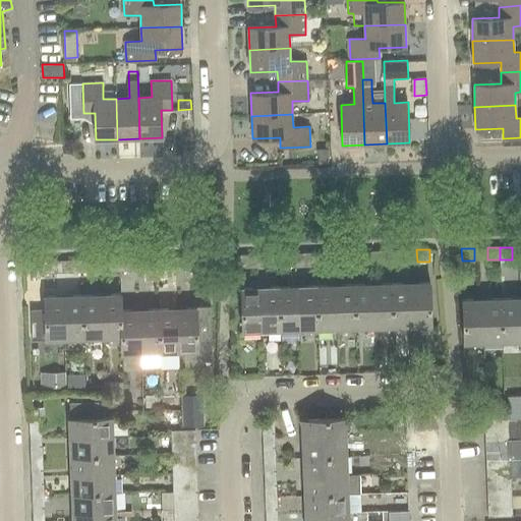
[(391,263),(391,250),(379,251),(379,264),(391,263)]
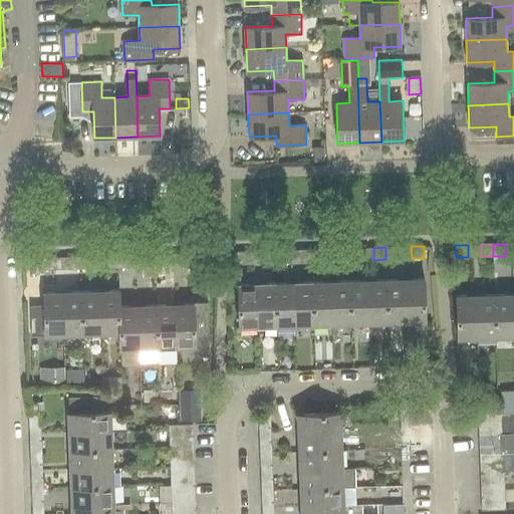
[(399,259),(399,247),(386,247),(386,259),(399,259)]
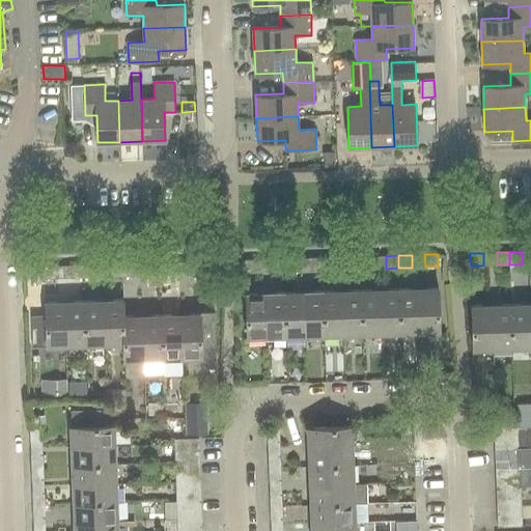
[(361,269),(360,256),(347,257),(348,270),(361,269)]
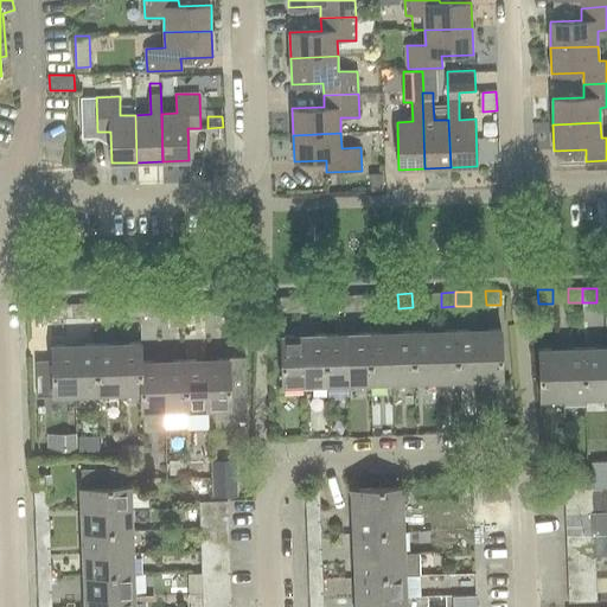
[(427,307),(426,293),(411,293),(413,307),(427,307)]
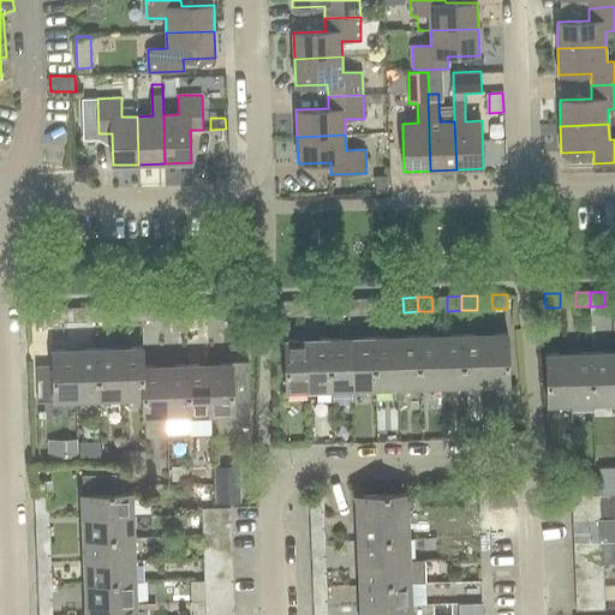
[(388,312),(388,298),(372,299),(374,312),(388,312)]
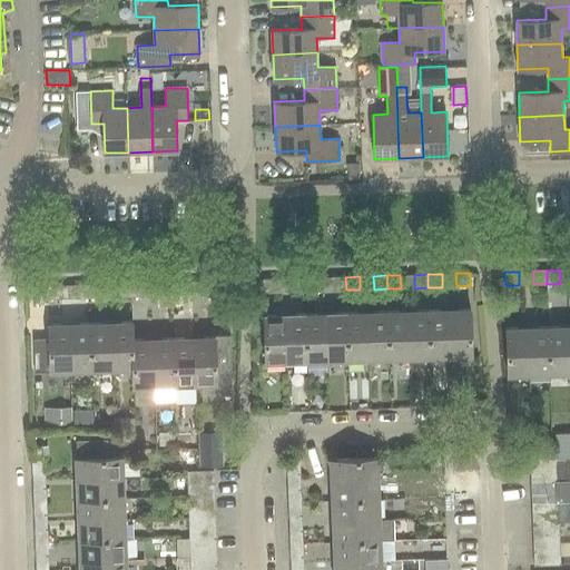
[(318,291),(318,277),(305,278),(305,292),(318,291)]
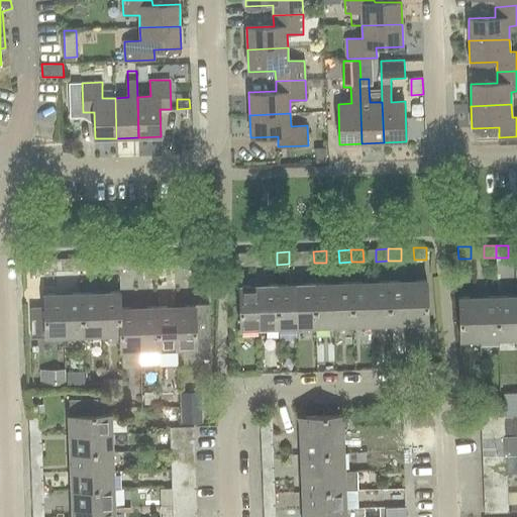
[(314,263),(313,251),(301,251),(302,264),(314,263)]
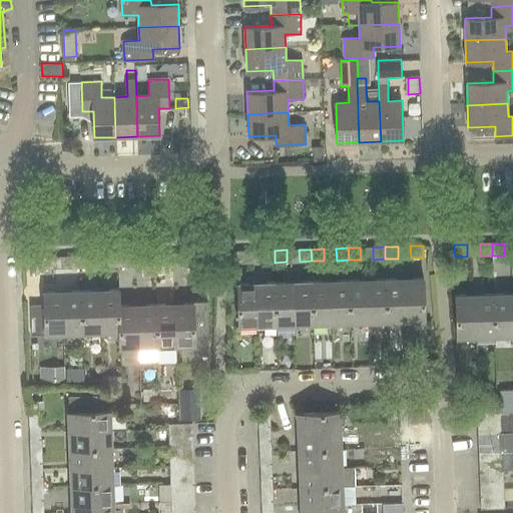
[(249,263),(249,250),(236,251),(237,264),(249,263)]
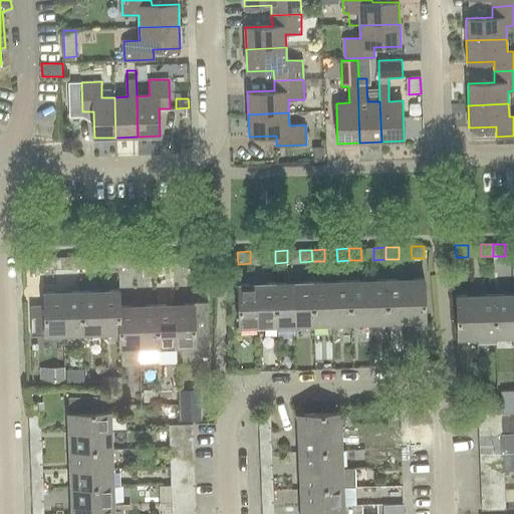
[(275,263),(275,251),(262,251),(263,263),(275,263)]
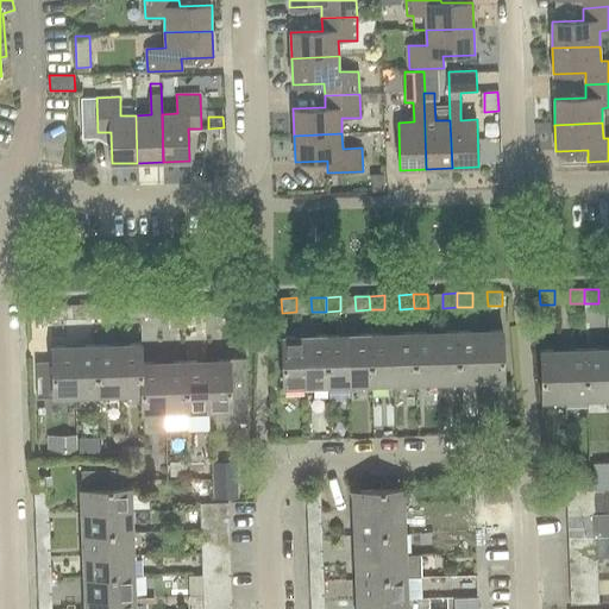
[(228,300),(213,301),(214,315),(228,314),(228,300)]
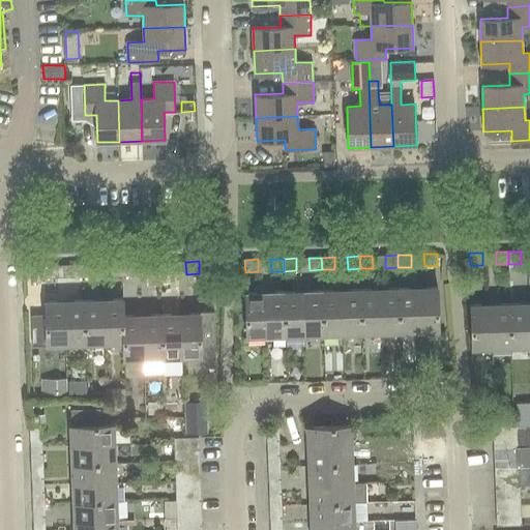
[(160,274),(159,262),(147,263),(148,275),(160,274)]
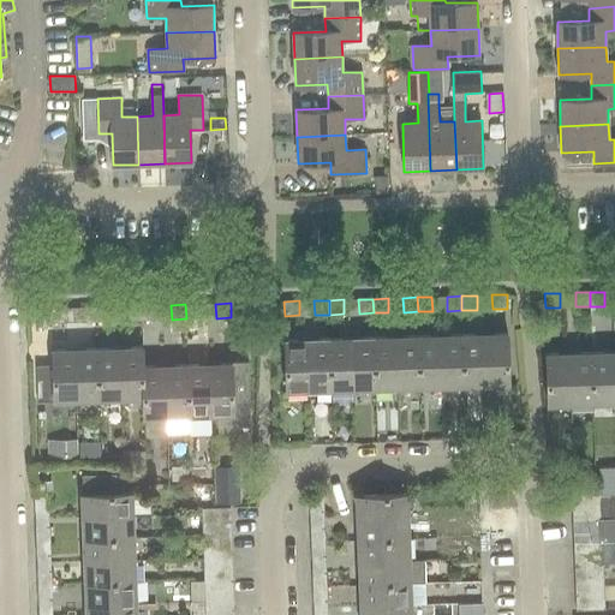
[(201,304),(185,304),(186,318),(201,318),(201,304)]
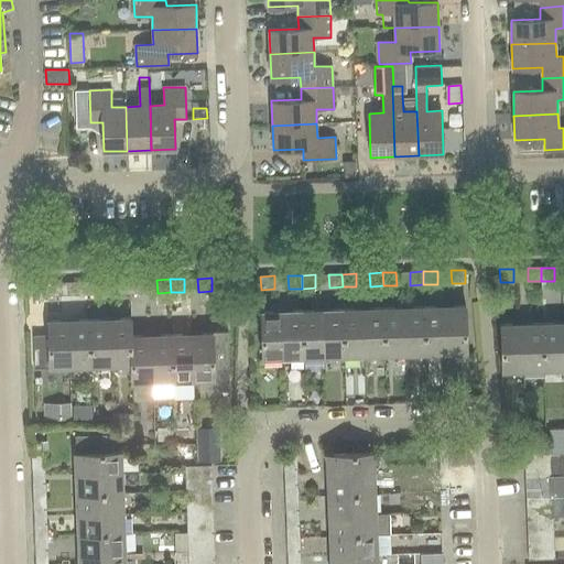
[(130,293),(129,280),(116,281),(117,294),(130,293)]
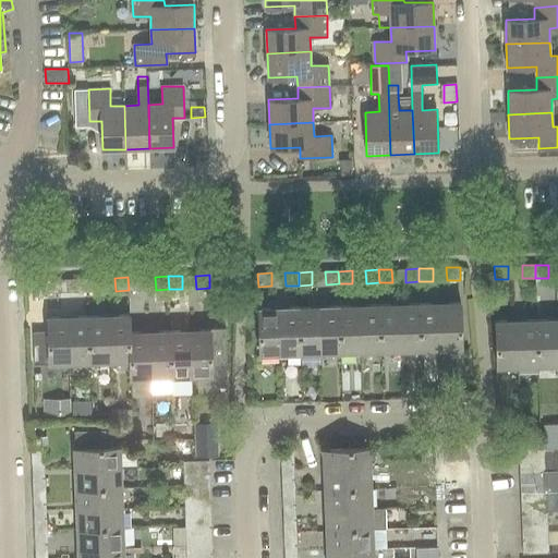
[(142,290),(141,277),(128,277),(129,290),(142,290)]
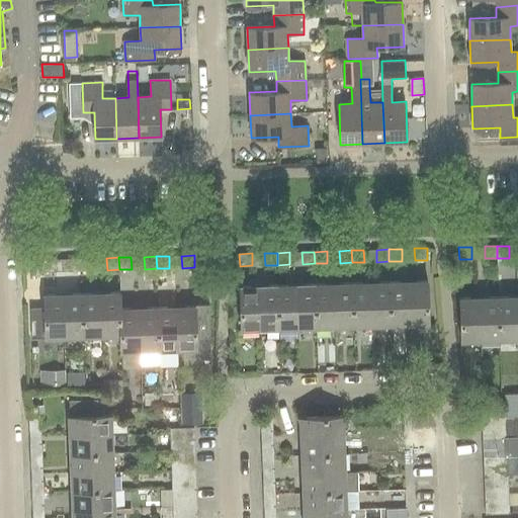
[(94,270),(93,258),(81,259),(81,271),(94,270)]
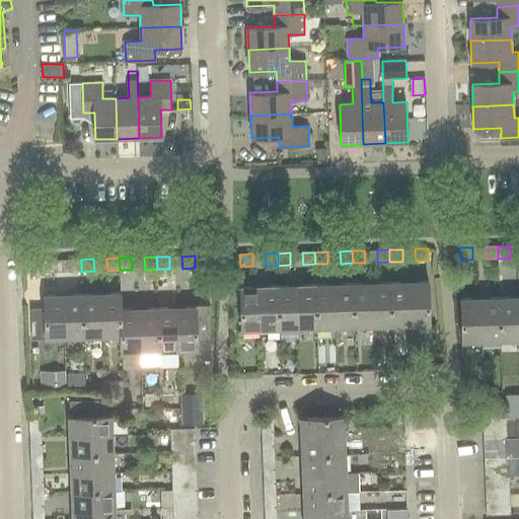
[(56,272),(56,260),(44,261),(44,273),(56,272)]
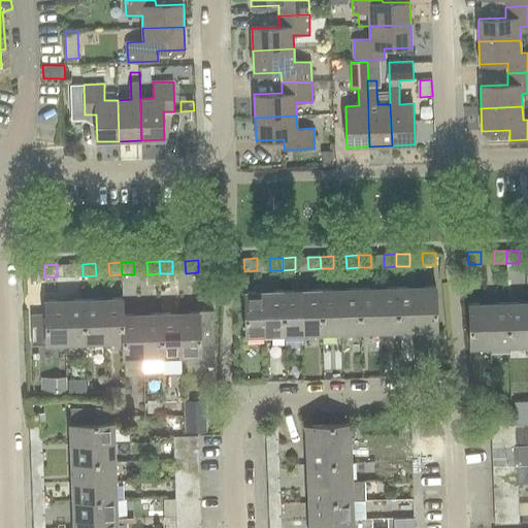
[(83,276),(83,264),(70,264),(70,276),(83,276)]
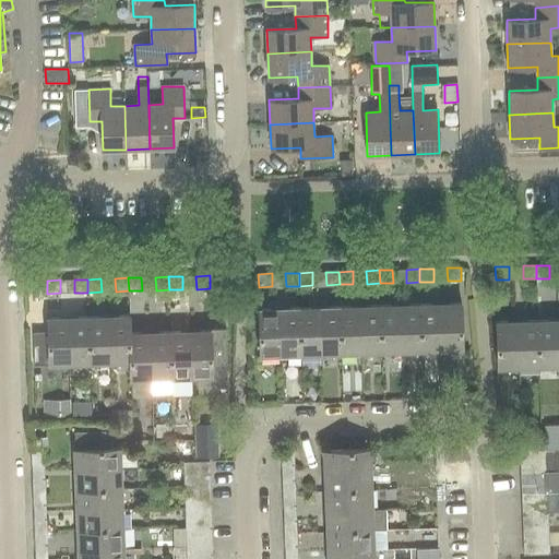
[(169,289),(156,290),(156,304),(169,302),(169,289)]
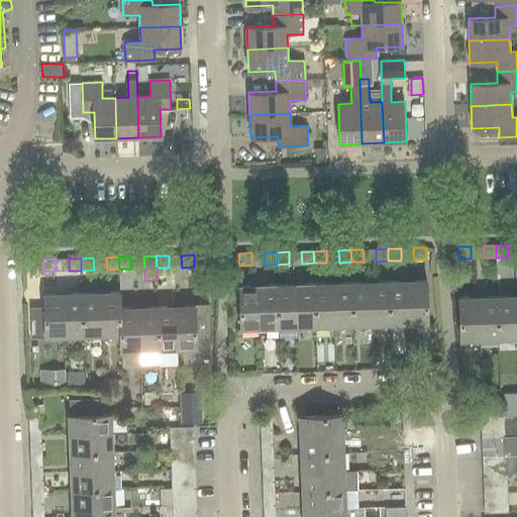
[(427,280),(407,281),(409,324),(428,324),(427,280)]
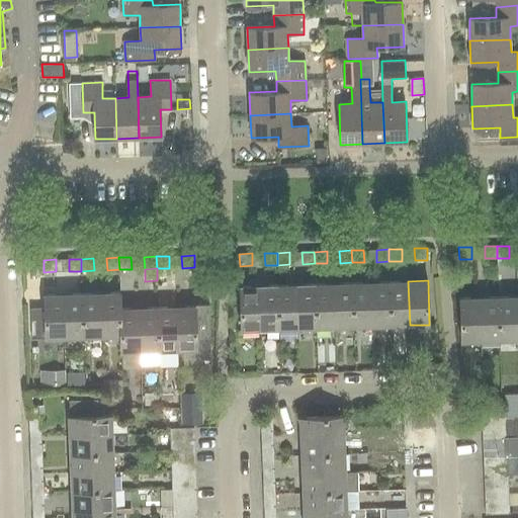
[(391,326),(390,281),(371,282),(372,326),(391,326)]
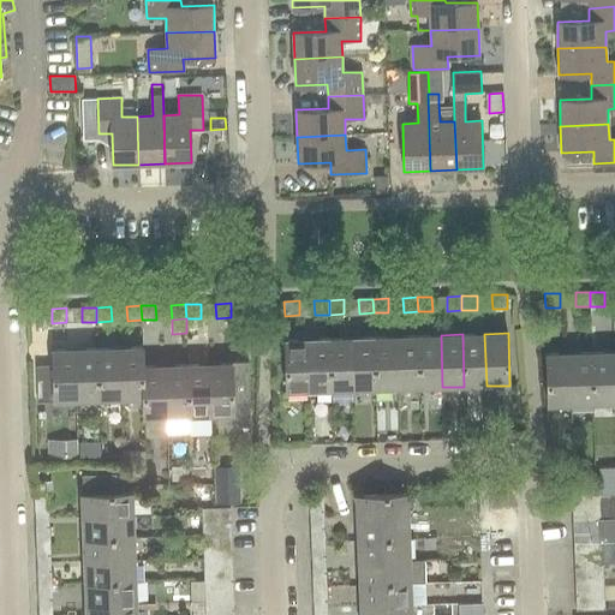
[(487,386),(484,334),(463,334),(464,387),(487,386)]
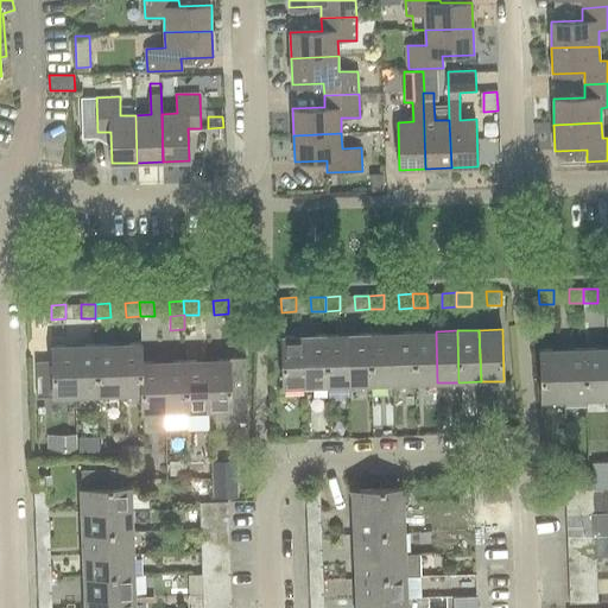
[(416,384),(413,331),(392,333),(393,384),(416,384)]
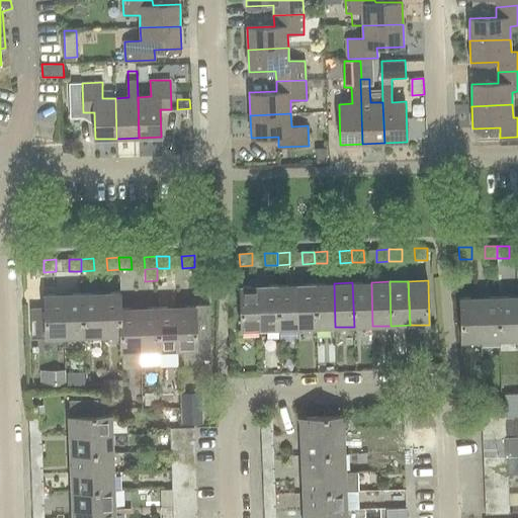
[(372,326),(371,282),(352,282),(354,327),(372,326)]
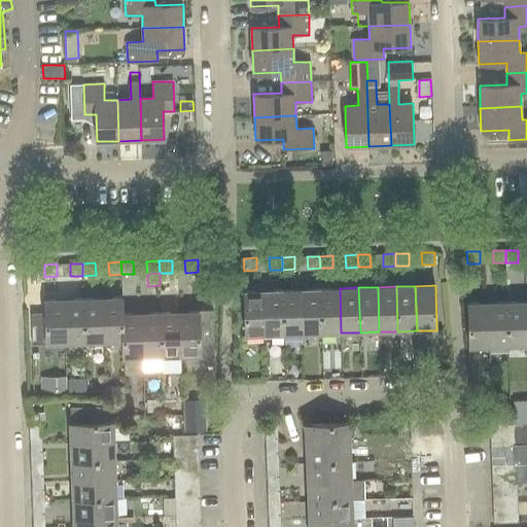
[(322,334),(320,288),(302,289),(303,334),(322,334)]
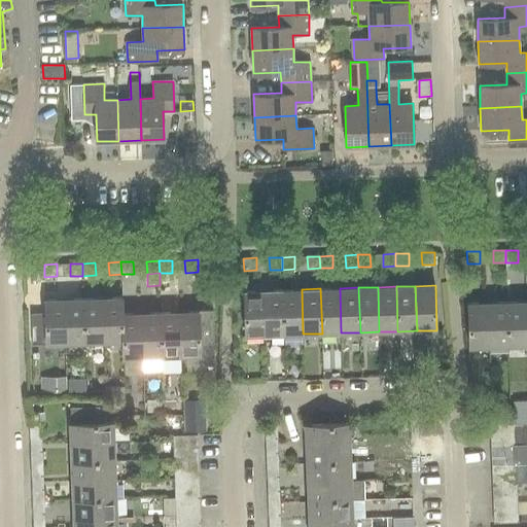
[(341,332),(340,288),(320,288),(322,334),(341,332)]
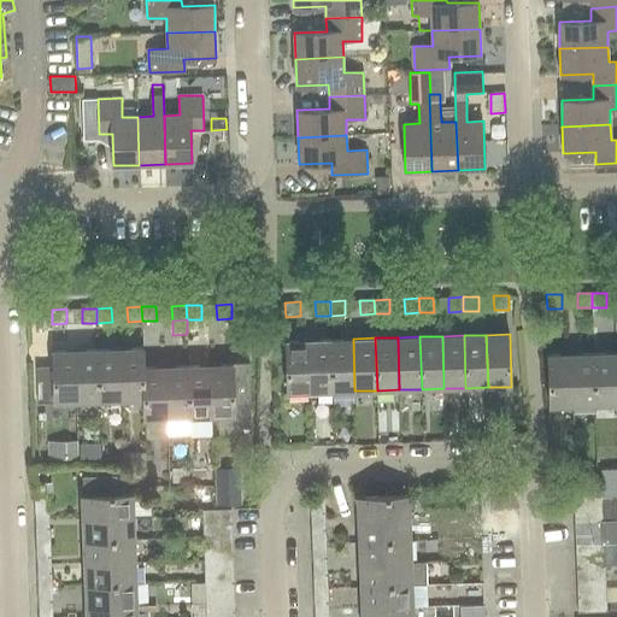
[(354,391),(353,339),(331,340),(333,392),(354,391)]
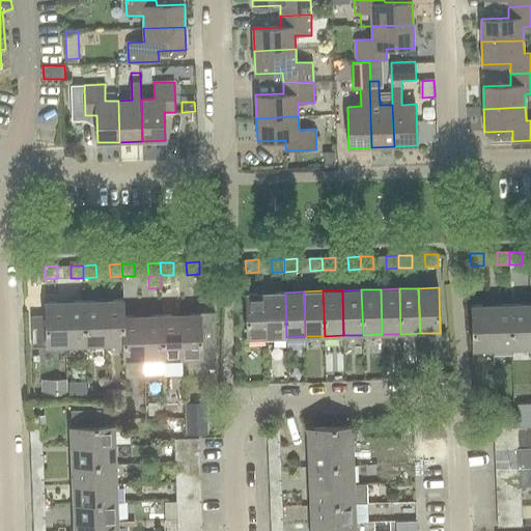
[(268,338),(266,292),(246,294),(247,338),(268,338)]
